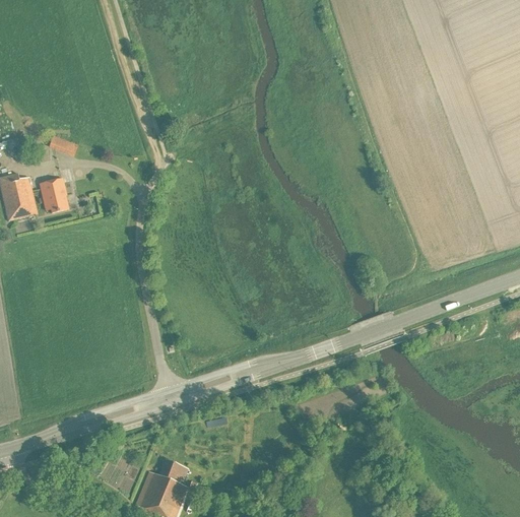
[(53,145),(75,153),(78,145),(53,136),(51,140),(55,141),(53,145)]
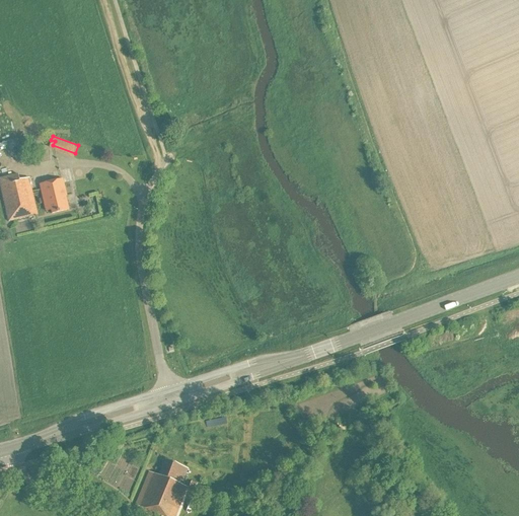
[(27,211),(36,208),(29,176),(20,178),(18,172),(0,176),(0,186),(8,219),(28,214),(27,211)]
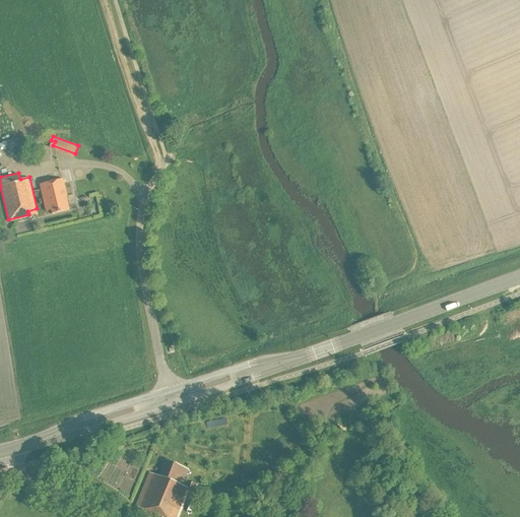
[(52,211),(69,207),(66,195),(68,195),(63,177),(40,183),(46,209),(51,207),(52,211)]
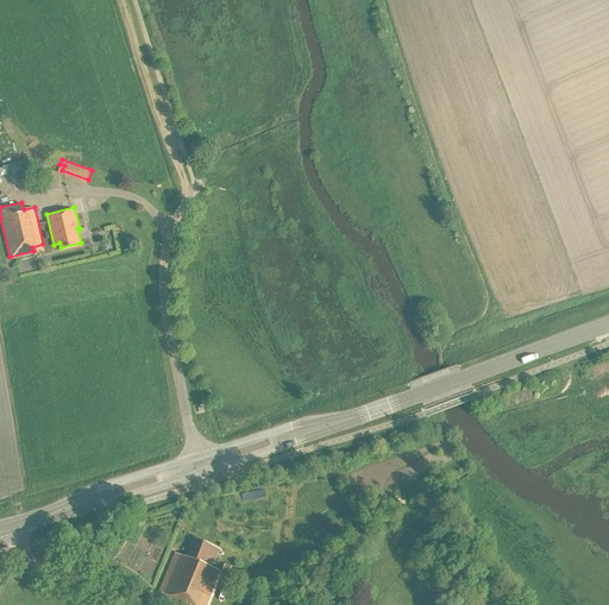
[(214,560),(220,546),(195,535),(188,553),(176,548),(159,588),(198,604),(203,604),(220,567),(209,563),(211,559),(214,560)]
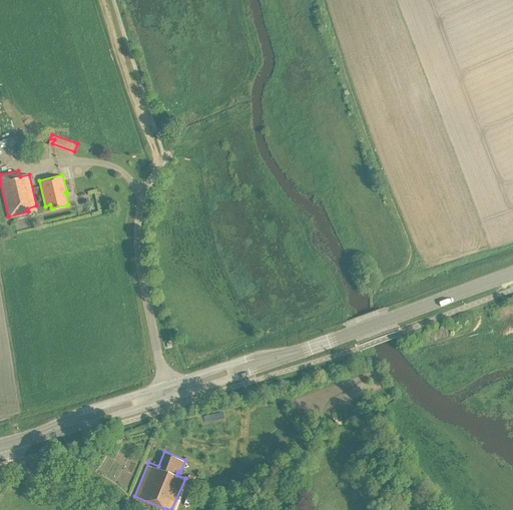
[(96,469),(99,463),(91,459),(88,464),(96,469)]
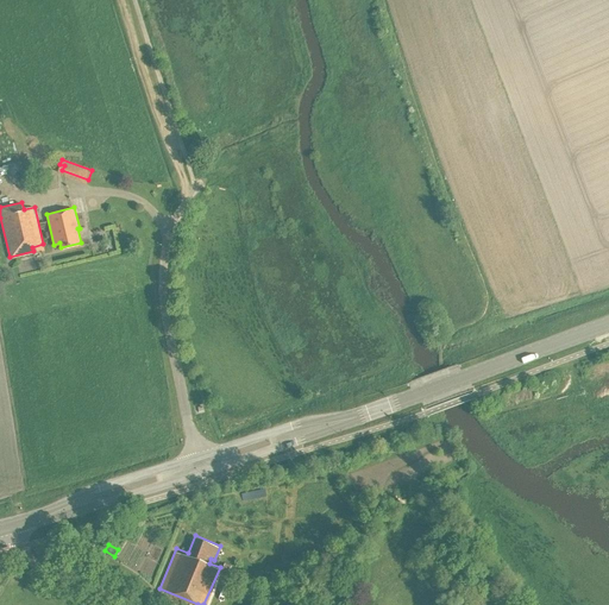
[(230,565),(231,565),(224,562),(221,569),(227,572),(228,569),(233,572),(234,567),(230,565)]
